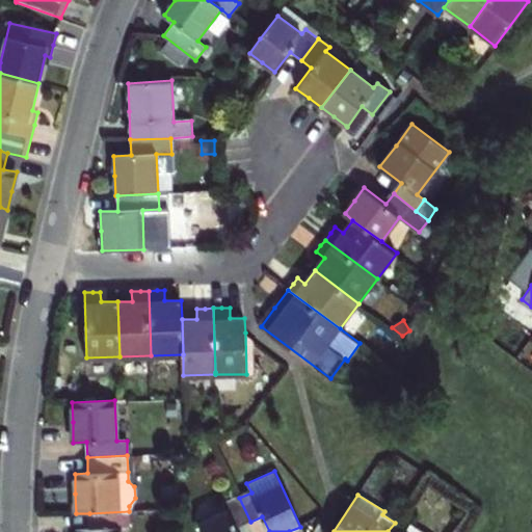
[(239,531),(237,529),(250,522),(239,498),(223,505),(225,510),(198,523),(203,531),(239,531)]
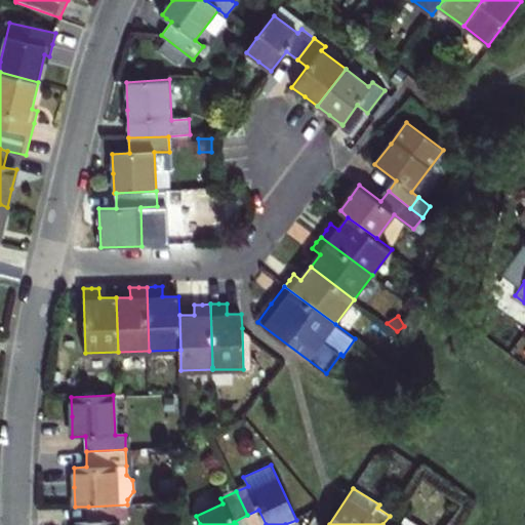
[(88,523),(76,523),(75,524),(118,524),(118,521),(128,521),(127,505),(88,507),(88,523)]
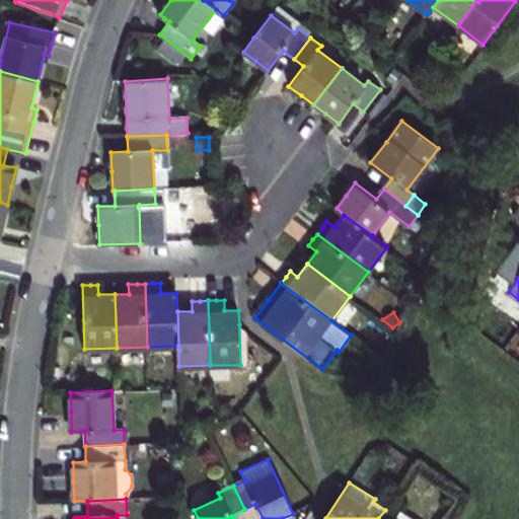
[(397,518),(398,518),(385,510),(378,518),(397,518)]
